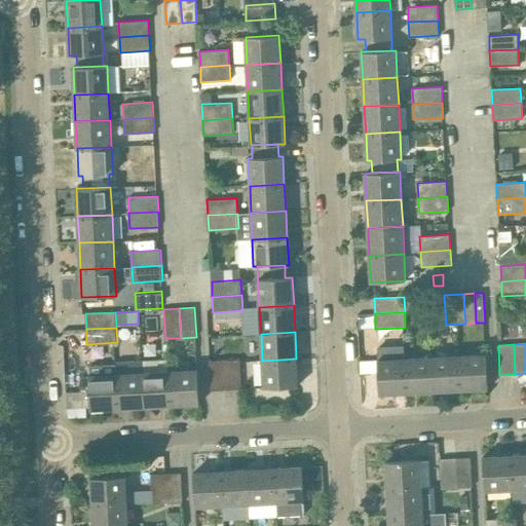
[(486,354),(458,355),(460,389),(488,388),(486,354)]
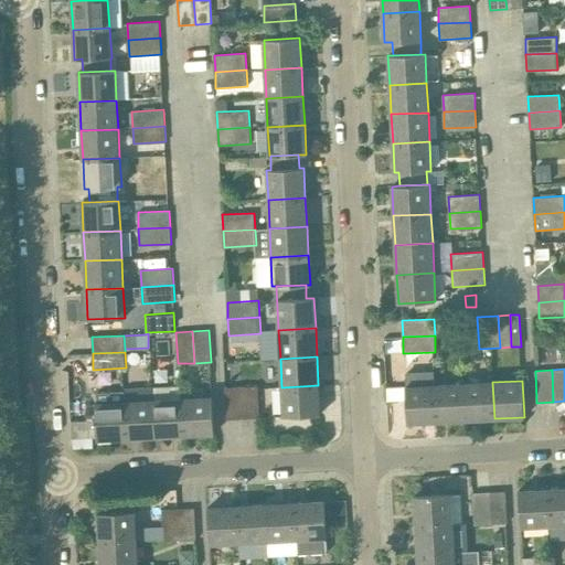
[(494,418),(492,382),(464,383),(466,420),(494,418)]
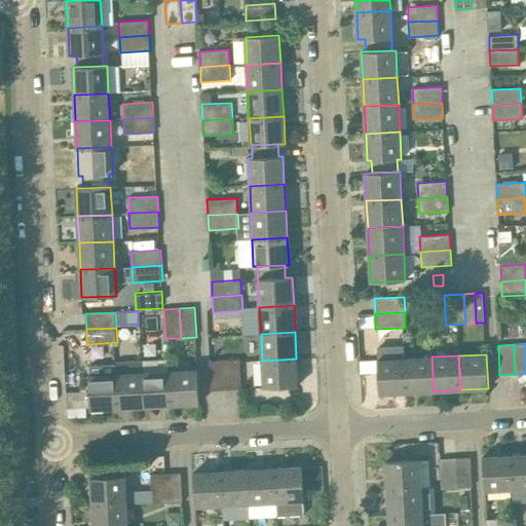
[(434,391),(431,357),(405,359),(407,392),(434,391)]
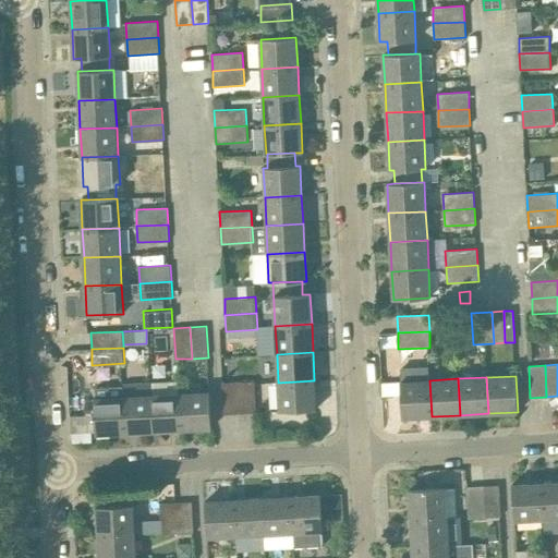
[(314,380),(278,383),(280,412),(316,410),(314,380)]
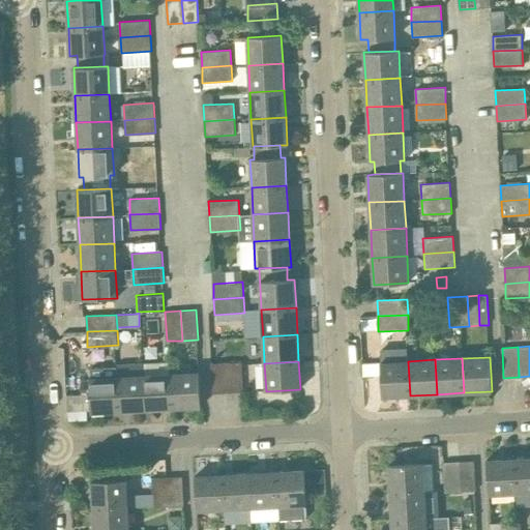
[(410,395),(408,361),(380,362),(382,396),(410,395)]
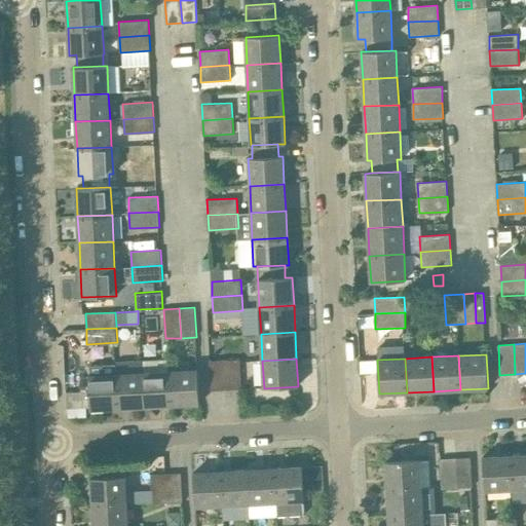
[(239,360),(224,361),(226,389),(241,389),(239,360)]
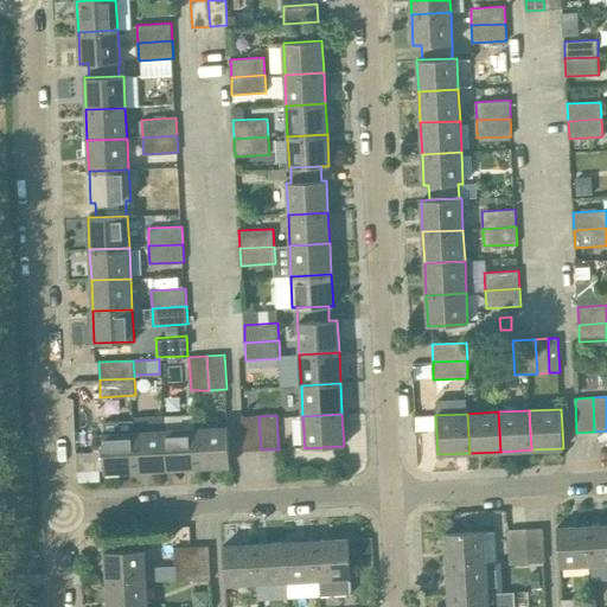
[(261,449),(259,416),(241,416),(243,451),(261,449)]
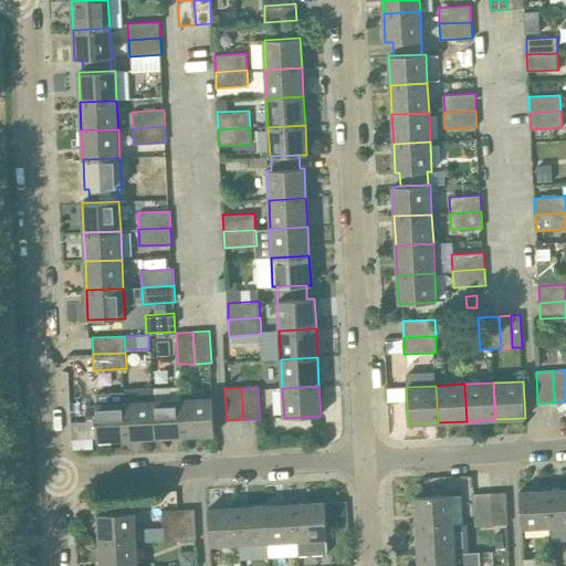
[(182,399),(185,436),(215,435),(212,397),(182,399)]
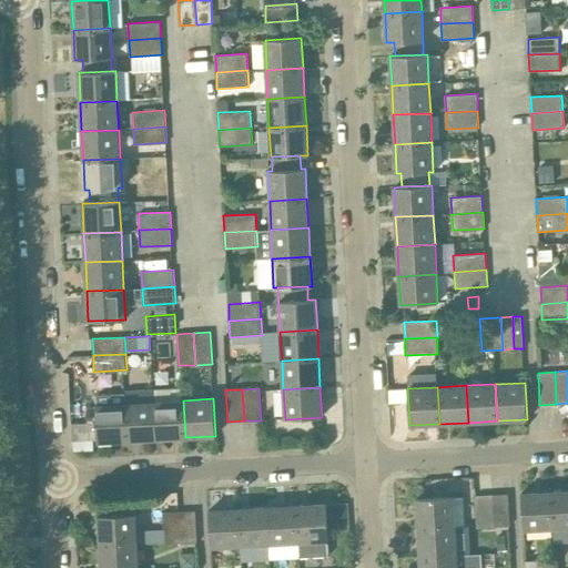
[(156,439),(185,437),(183,401),(154,402),(156,439)]
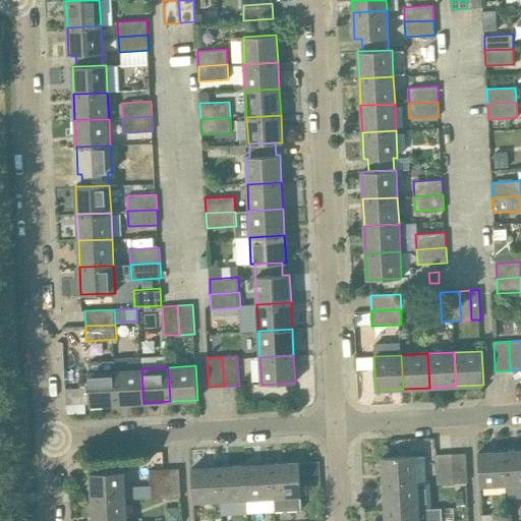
[(117,404),(143,403),(141,368),(115,370),(117,404)]
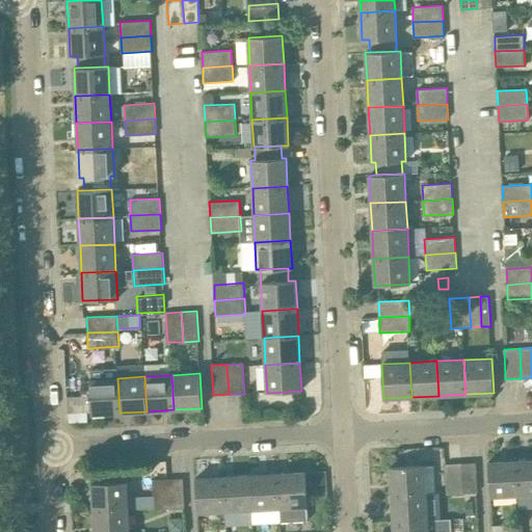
[(120,413),(117,378),(89,379),(91,415),(120,413)]
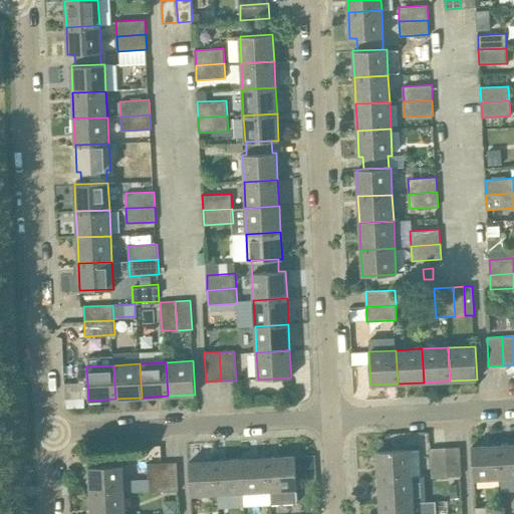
[(501,478),(513,477),(513,444),(499,445),(501,478)]
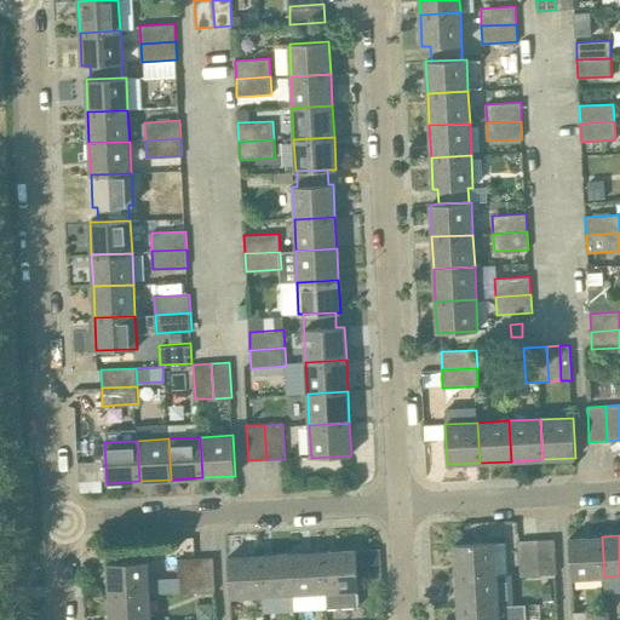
[(572,579),(604,577),(602,537),(569,538),(572,579)]
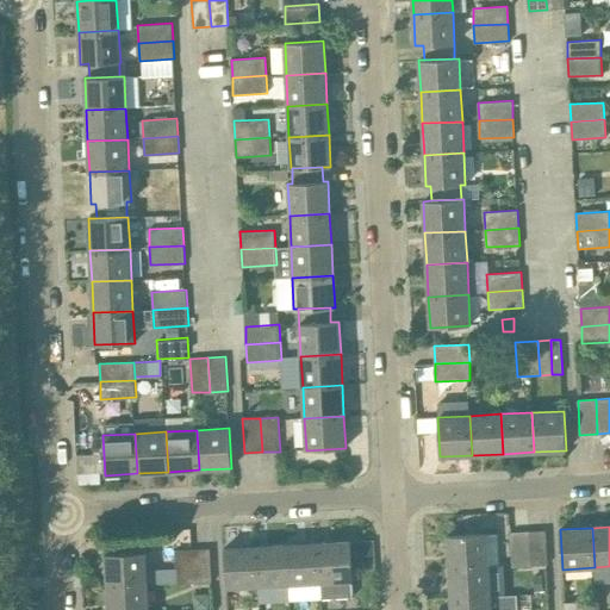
[(546,530),(528,531),(530,566),(548,565),(546,530)]
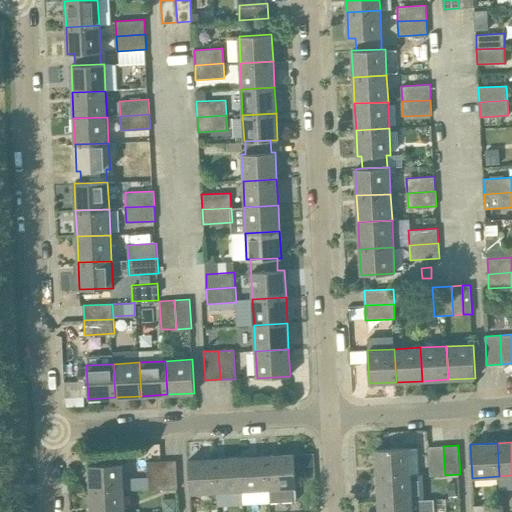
[(430,475),(445,475),(443,446),(428,447),(430,475)]
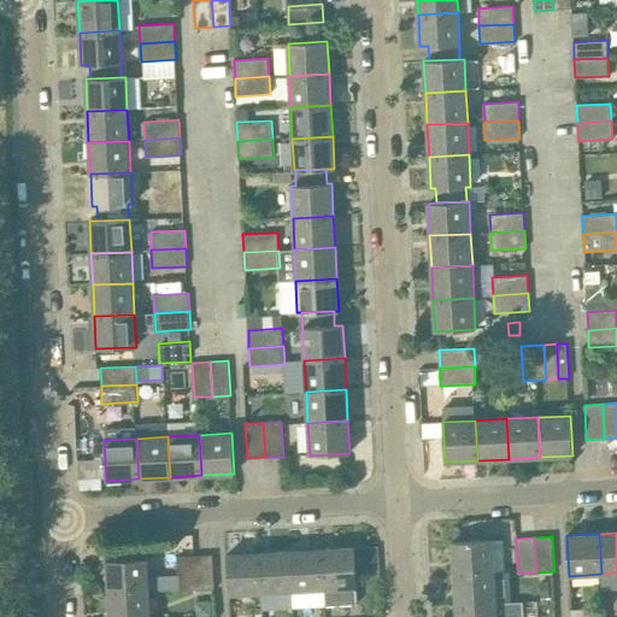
[(452,541),(454,574),(494,571),(492,540),(452,541)]
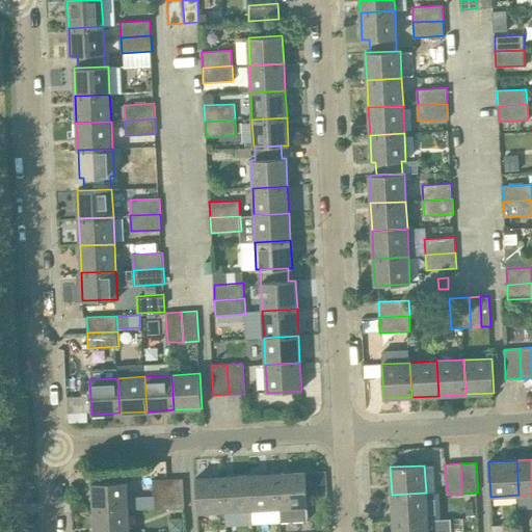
[(277,473),(280,508),(308,506),(306,472),(277,473)]
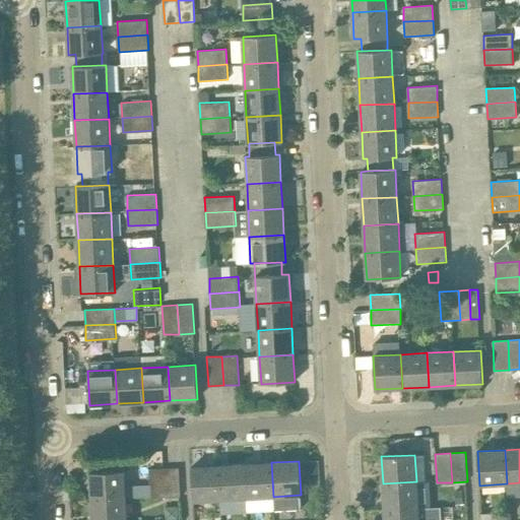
[(247,498),(273,497),(271,462),(245,464),(247,498)]
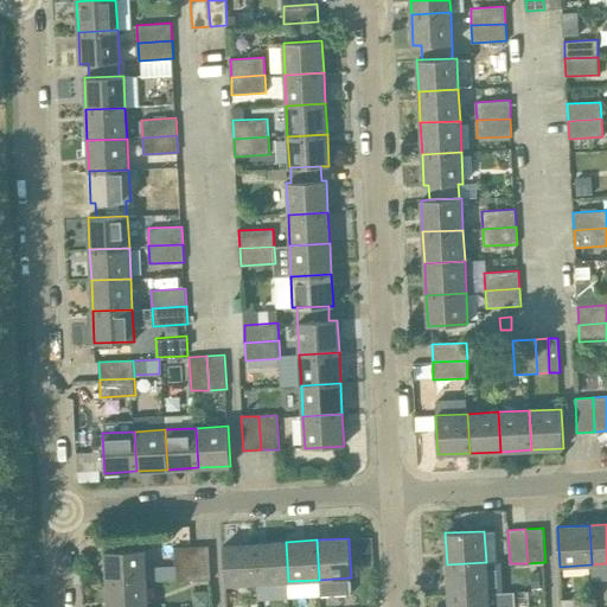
[(257,583),(288,581),(286,542),(255,543),(257,583)]
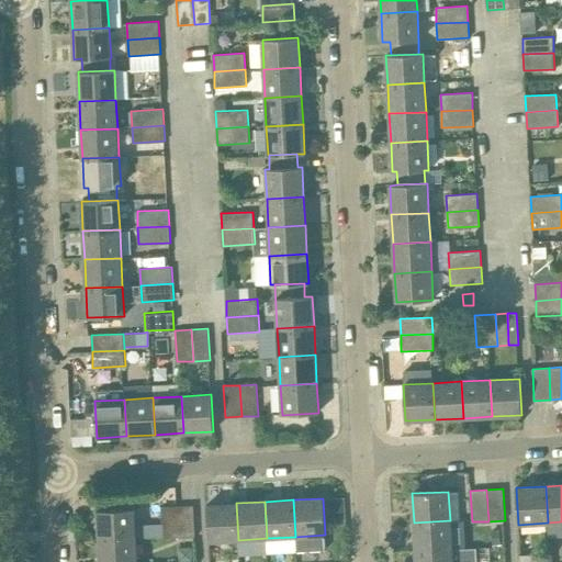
[(238,540),(236,503),(206,505),(209,541),(238,540)]
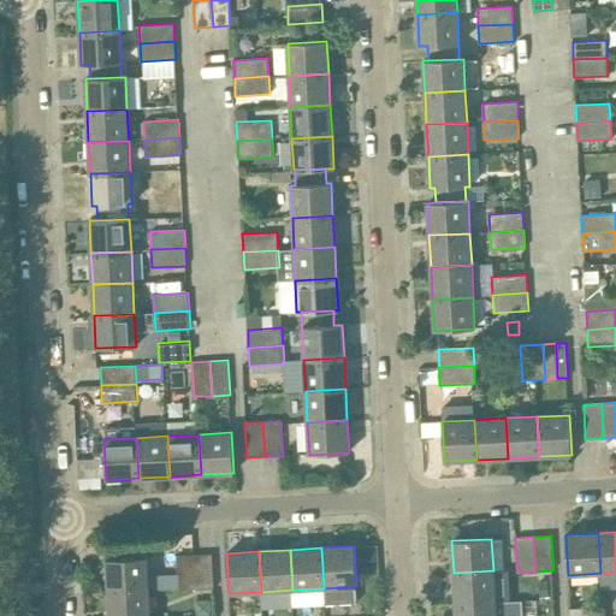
[(195,555),(196,590),(214,588),(212,554),(195,555)]
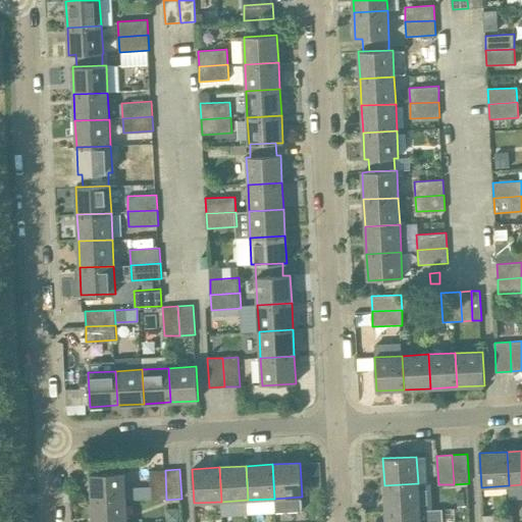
[(166,500),(165,470),(150,471),(152,501),(166,500)]
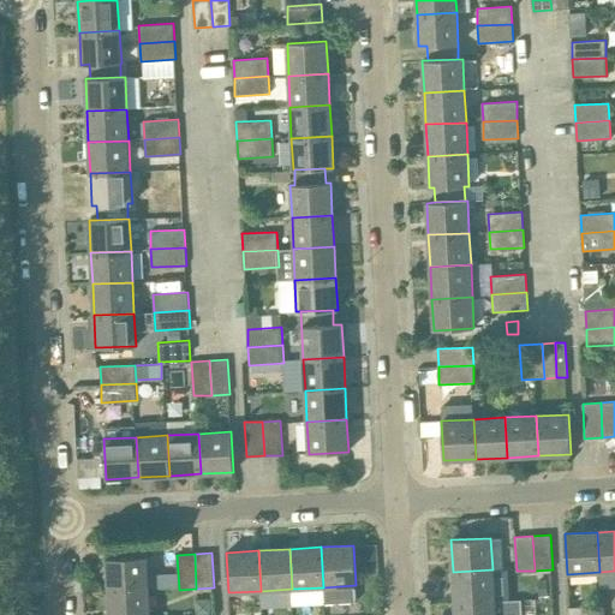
[(106,559),(108,591),(148,589),(147,556),(106,559)]
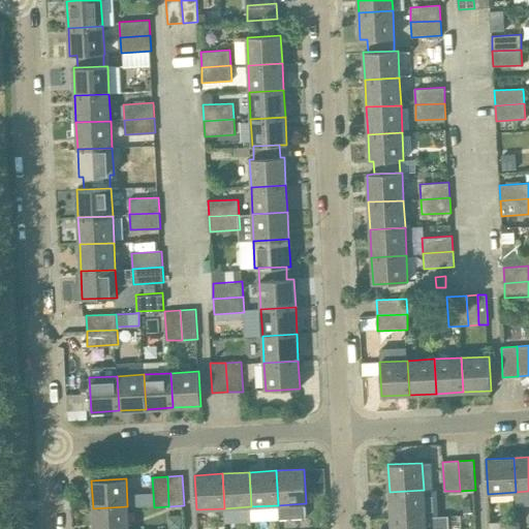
[(391,520),(425,518),(424,490),(390,492),(391,520)]
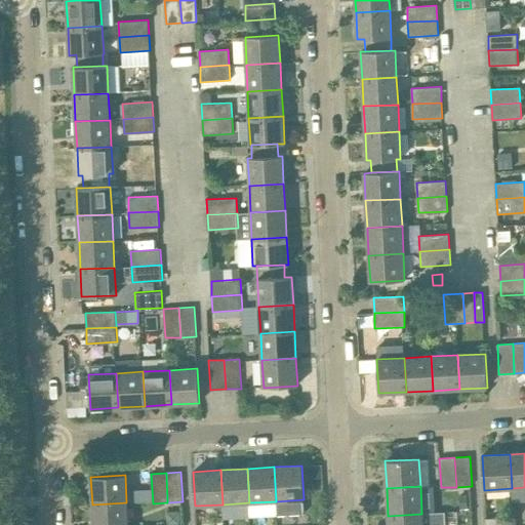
[(127,524),(126,502),(92,505),(92,524),(127,524)]
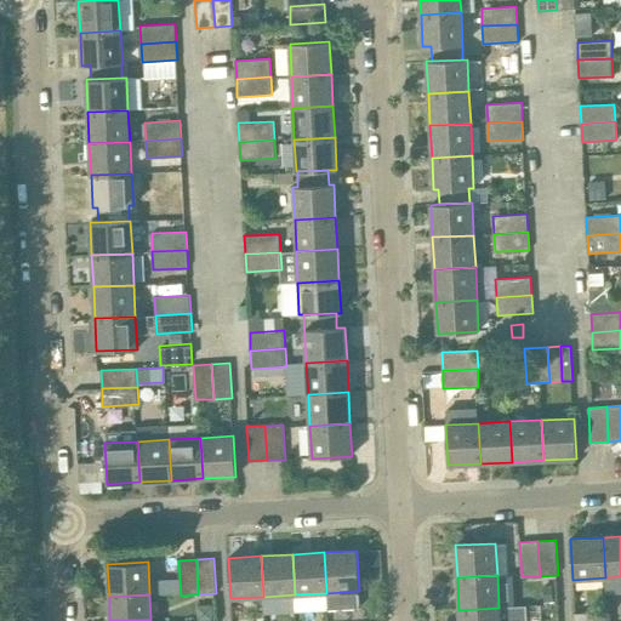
[(499,620),(499,608),(459,610),(459,620),(499,620)]
